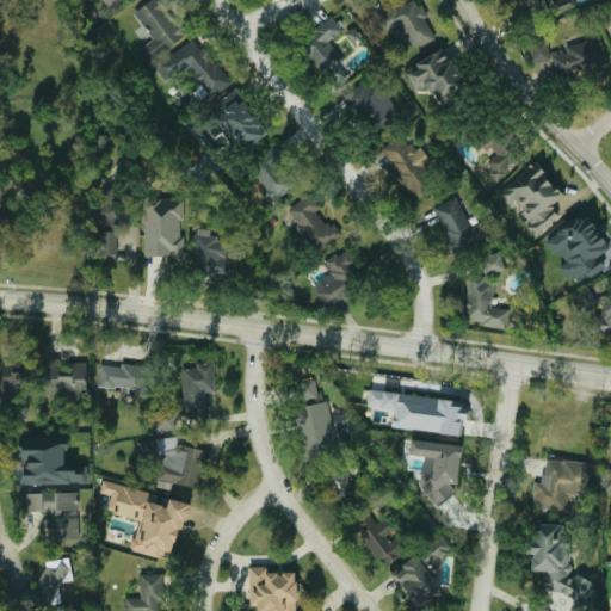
[(103,0),(111,10),(123,0),(103,0)]
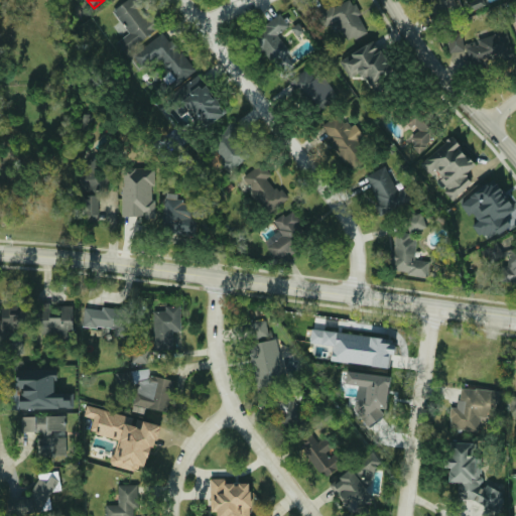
[(130,33),(116,43),(124,54),(161,27),(142,0),(128,0),(113,10),(130,33)]
